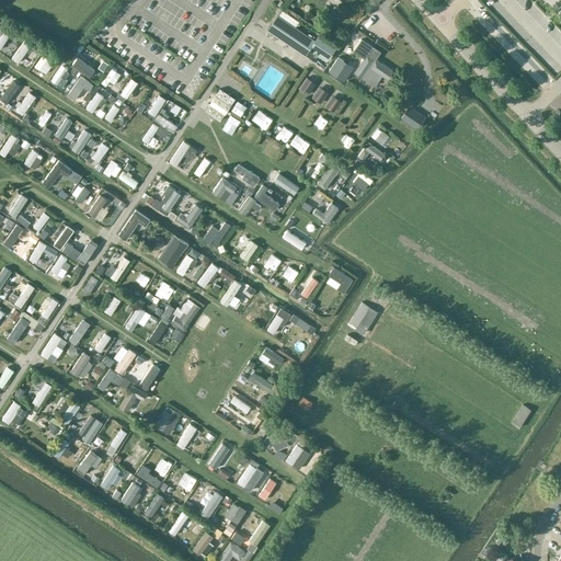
[(158,0),(151,0),(145,10),(150,13),(159,0),(158,0)]
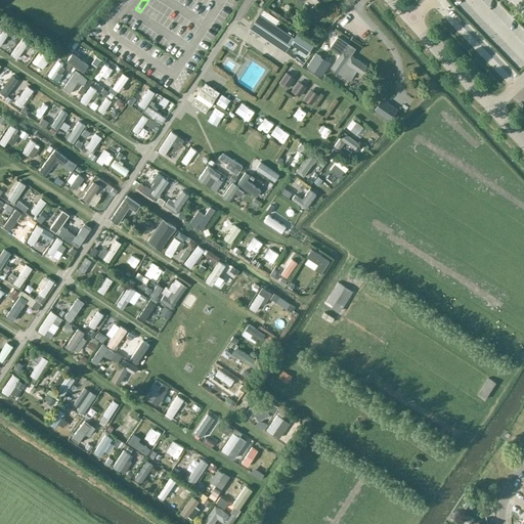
[(466,5),(461,11),(484,34),(490,28),(466,5)]
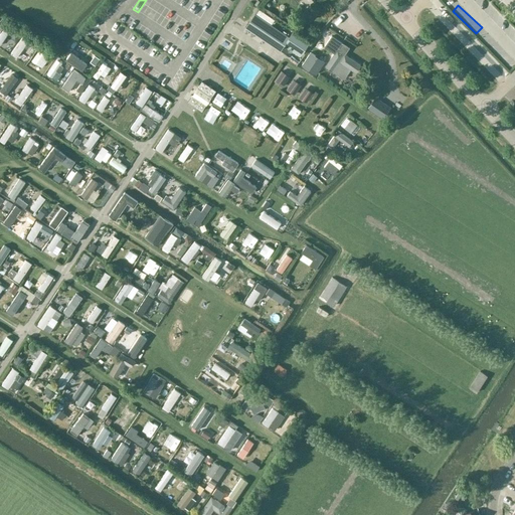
[(444,9),(439,14),(454,29),(459,24),(444,9)]
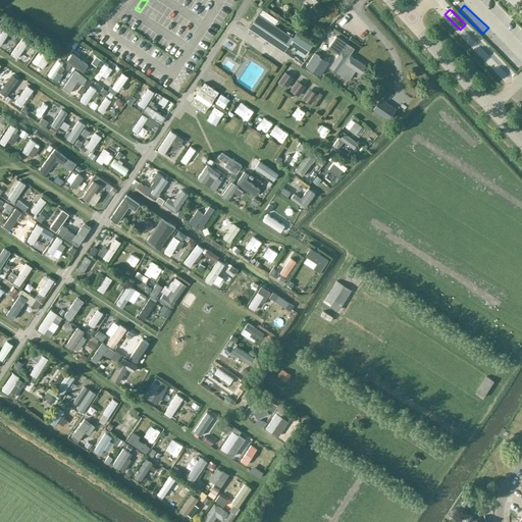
[(124,27),(129,17),(123,14),(118,23),(124,27)]
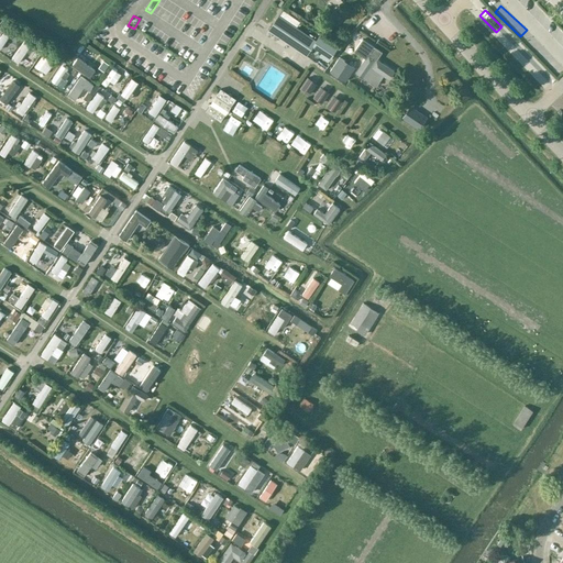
[(278,17),(268,30),(305,55),(315,41),(278,17)]
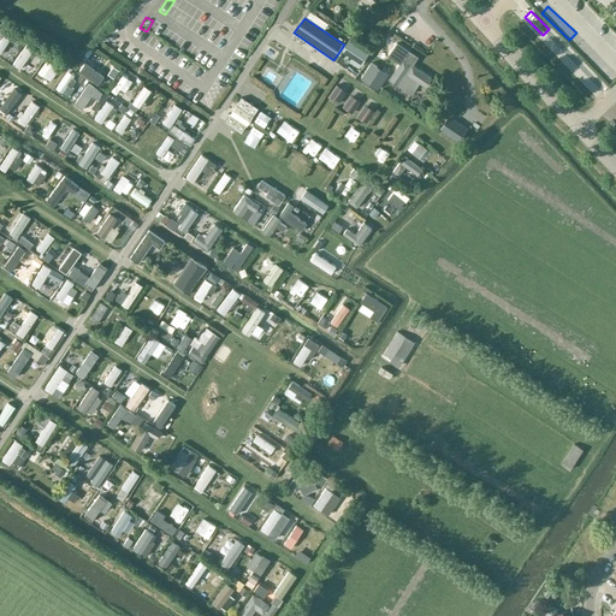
[(106,35),(117,28),(113,23),(104,31),(106,35)]
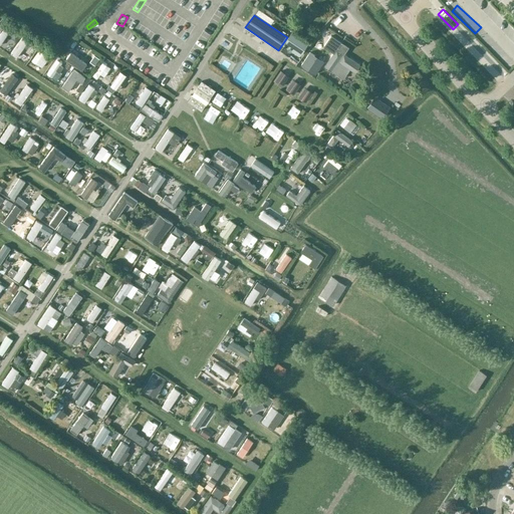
[(330,36),(323,46),(333,53),(325,65),(324,66),(344,79),(350,69),(355,72),(360,65),(344,54),(337,50),(341,43),(330,36)]
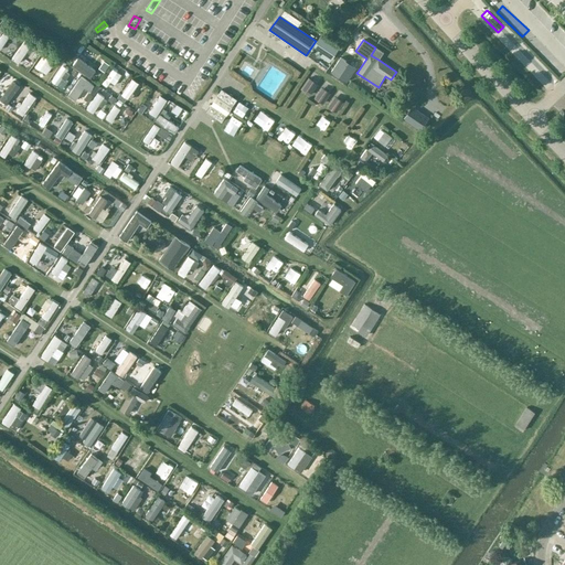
[(9,60),(17,65),(29,46),(21,41),(9,60)]
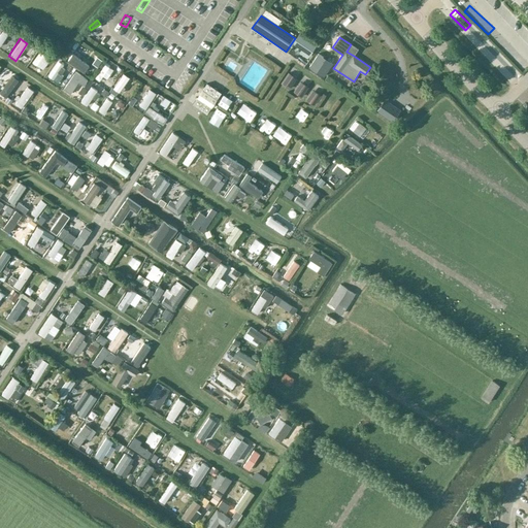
[(32,45),(38,50),(42,44),(36,40),(32,45)]
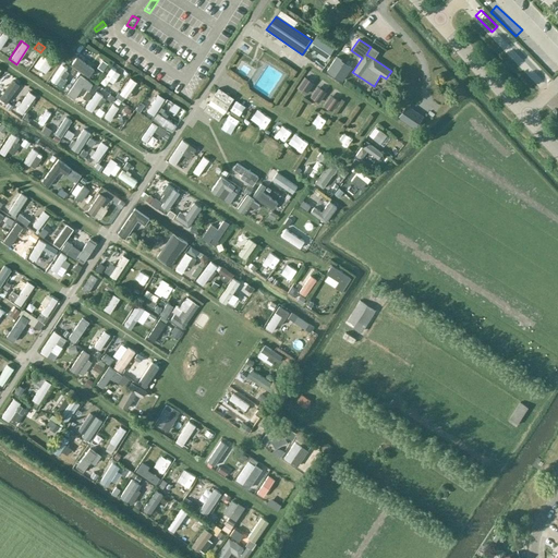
[(512,43),(508,47),(517,57),(521,52),(512,43)]
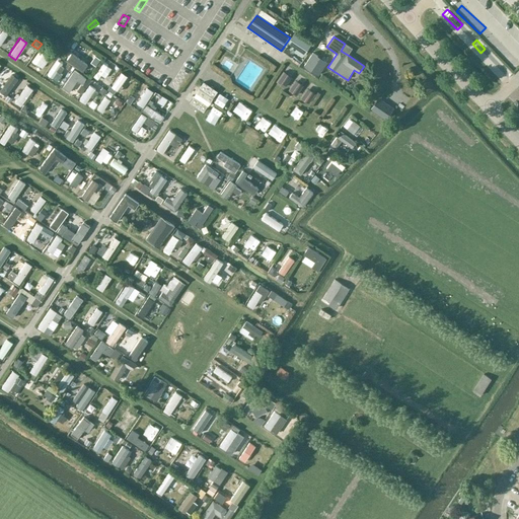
[(326,62),(313,54),(304,66),(318,75),(326,62)]
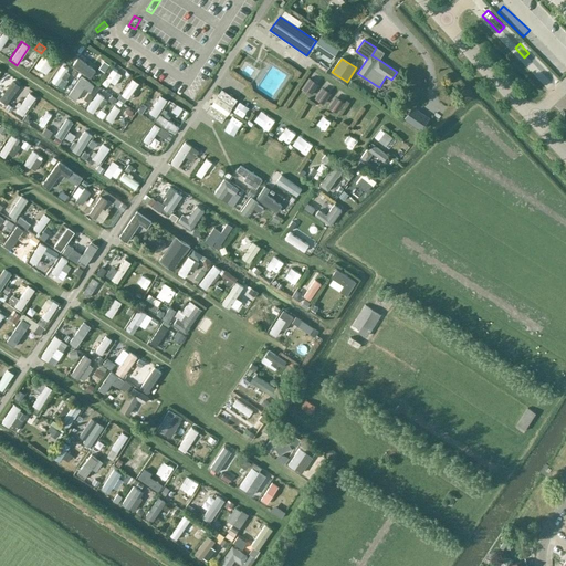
[(90,77),(93,71),(75,60),(71,65),(90,77)]
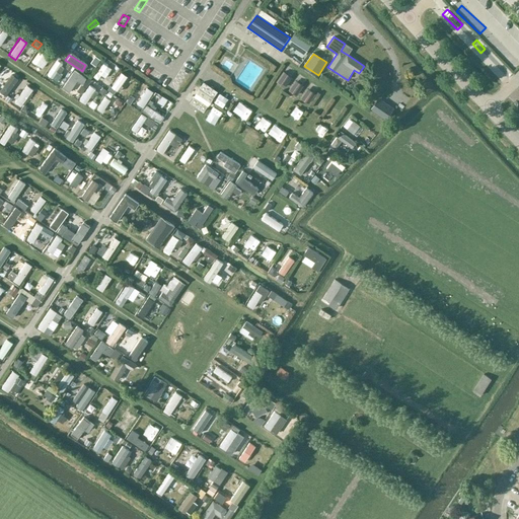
[(95,57),(91,63),(96,66),(100,60),(95,57)]
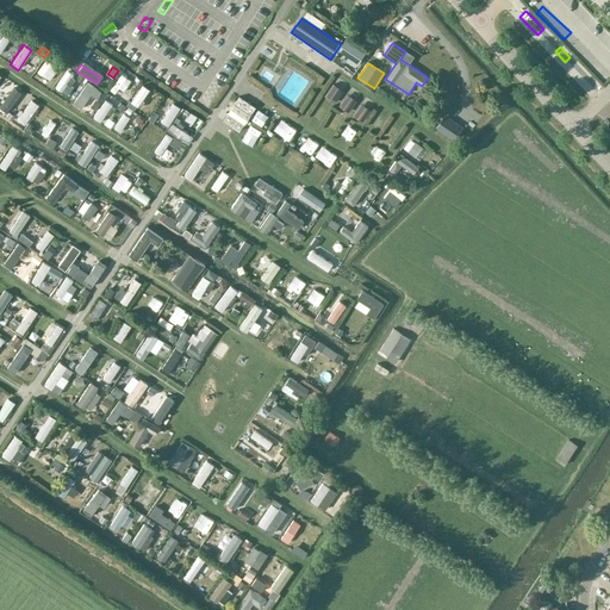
[(62,72),(53,91),(60,94),(69,76),(62,72)]
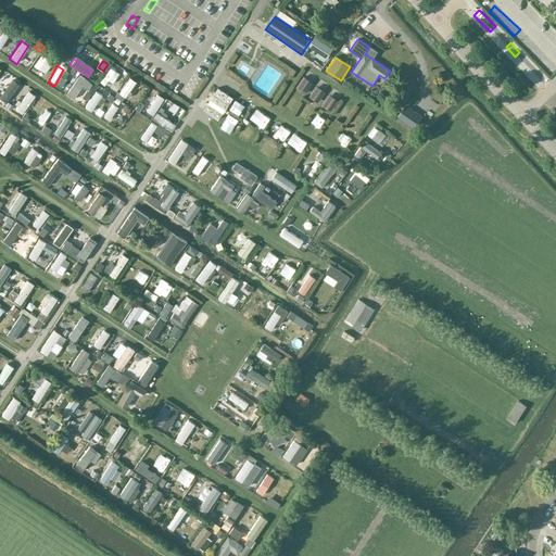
[(95,83),(102,90),(121,73),(114,65),(95,83)]
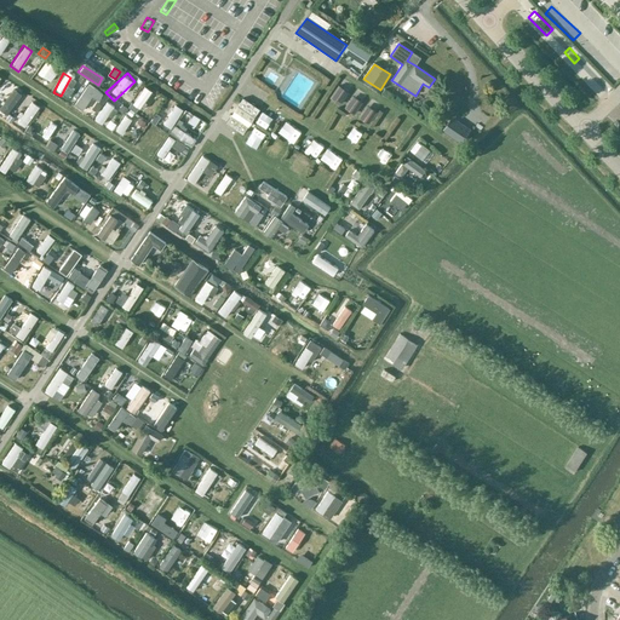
[(84,86),(74,108),(90,115),(101,93),(84,86)]
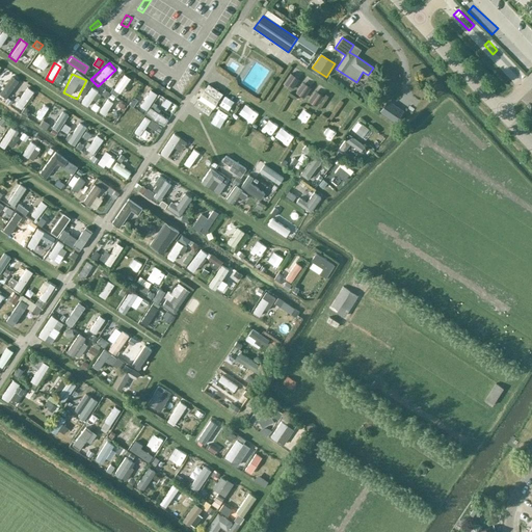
[(0,94),(4,97),(17,82),(10,77),(0,89),(0,94)]
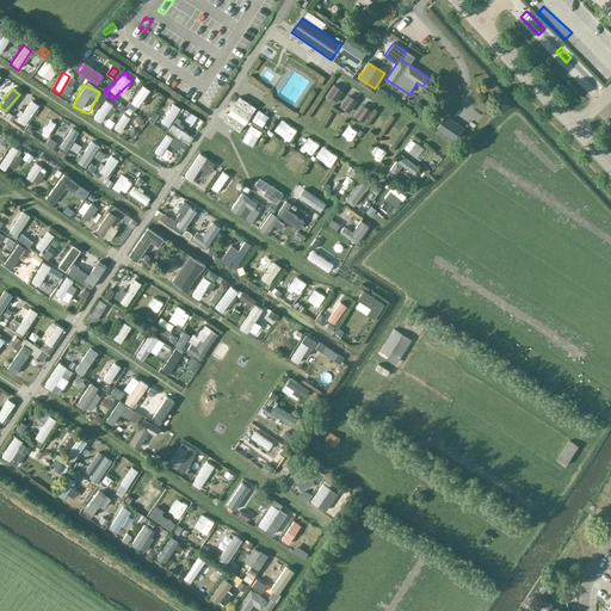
[(240,97),(223,121),(240,133),(257,107),(240,97)]
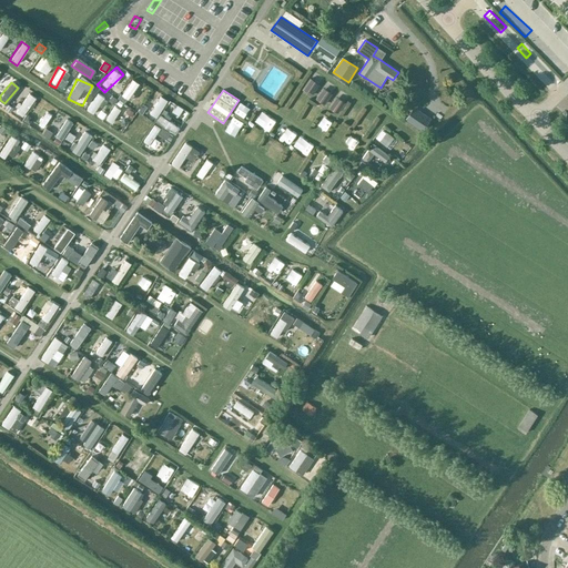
[(13,113),(21,118),(33,99),(26,93),(13,113)]
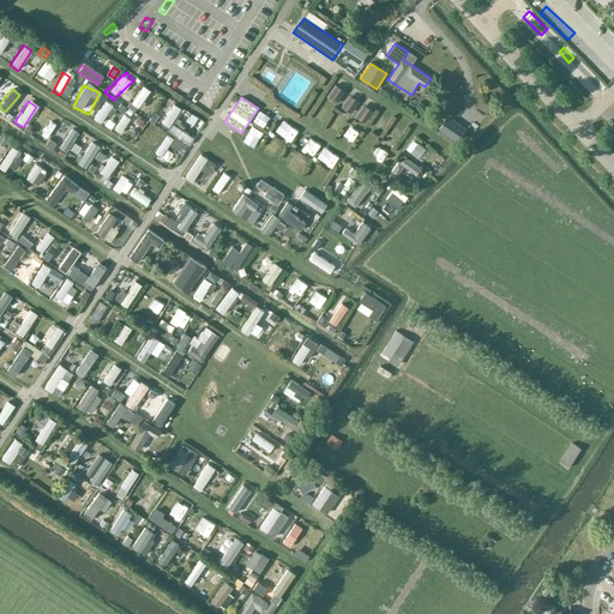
[(103,102),(91,120),(98,125),(110,107),(103,102)]
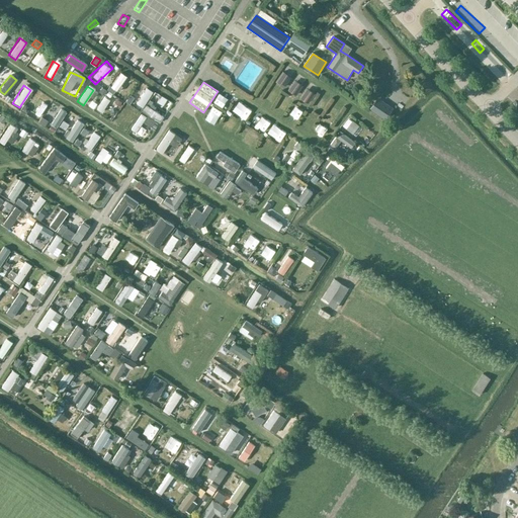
[(145,88),(135,106),(142,110),(151,92),(145,88)]
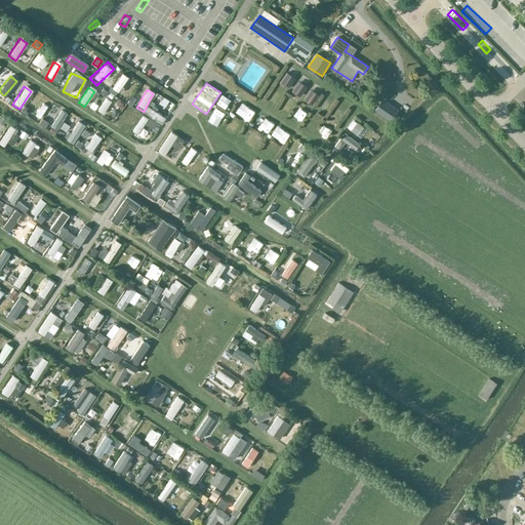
[(132,96),(127,104),(132,106),(136,99),(132,96)]
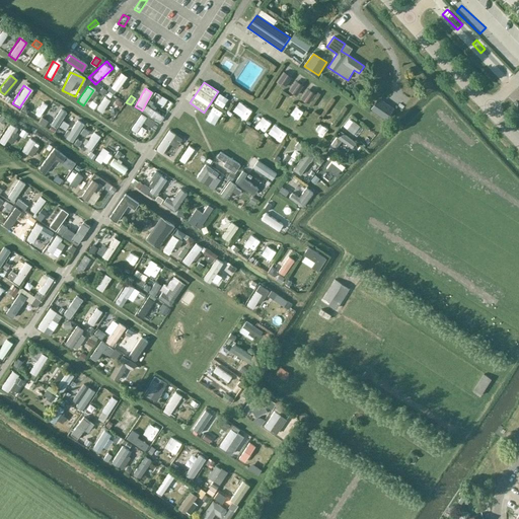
[(100,113),(107,100),(102,97),(95,110),(100,113)]
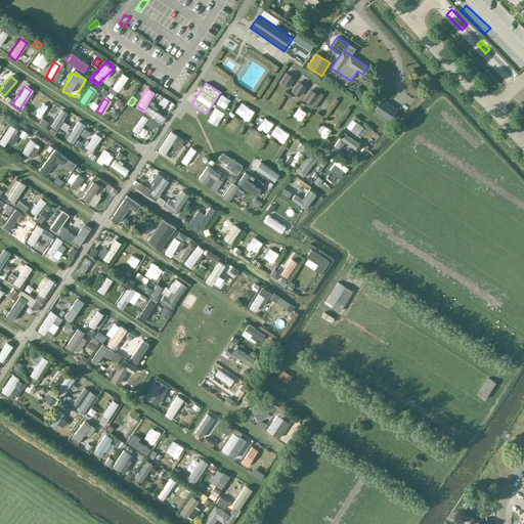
[(312,112),(320,118),(329,104),(320,99),(312,112)]
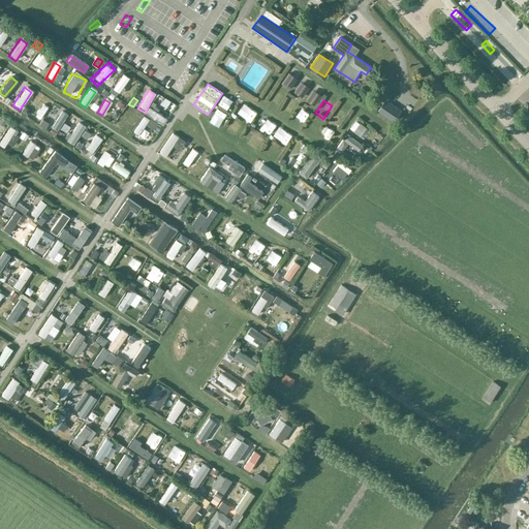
[(385,100),(377,113),(384,118),(393,105),(385,100)]
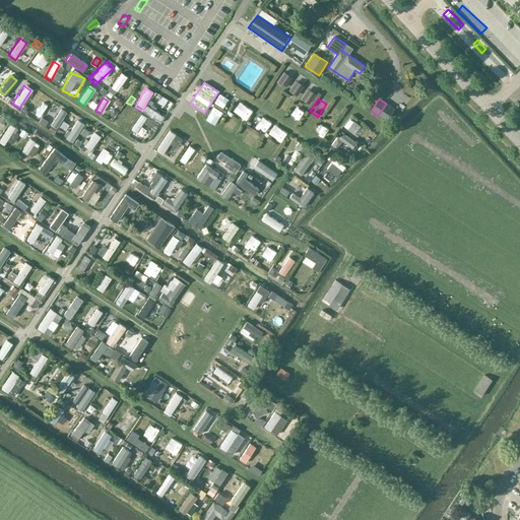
[(37,117),(48,103),(44,100),(31,114),(37,117)]
